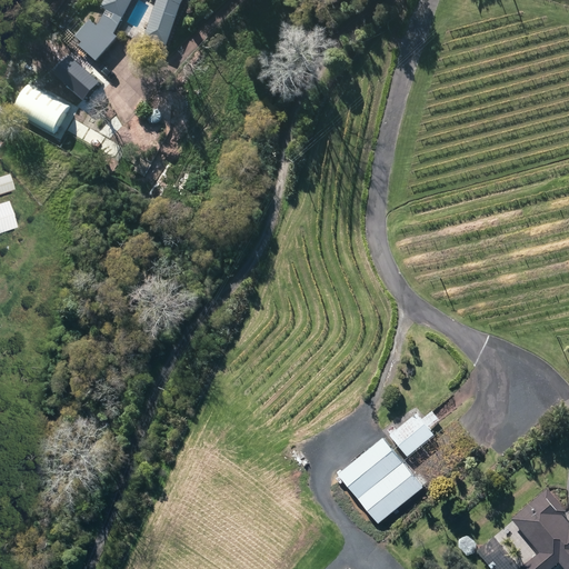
[(159,0),(146,35),(168,43),(176,12),(182,0),(105,0),(102,7),(123,19),(132,0),(159,0)]
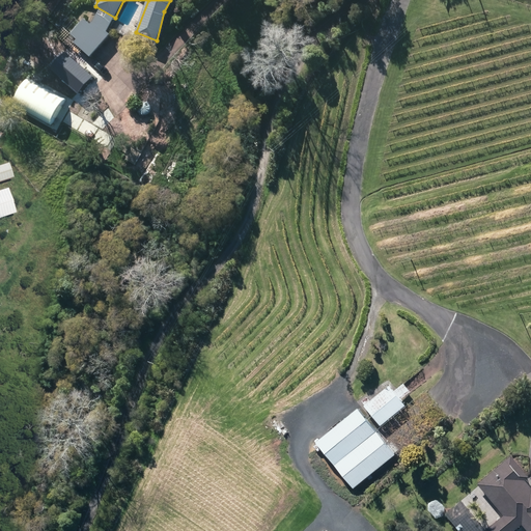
[(105,42),(83,20),(80,24),(74,18),(63,28),(76,39),(75,42),(89,56),(105,42)]
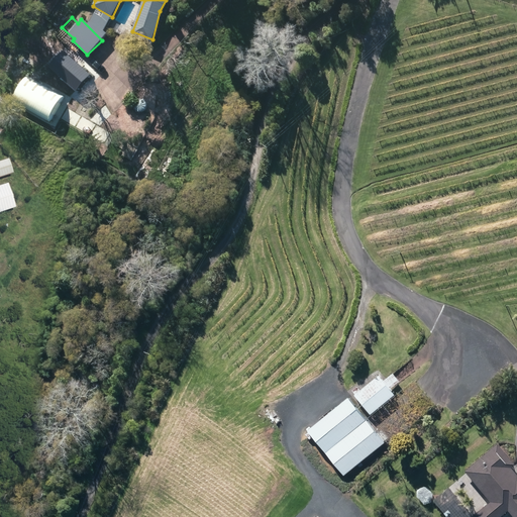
[(112,31),(125,38),(129,29),(117,23),(112,31)]
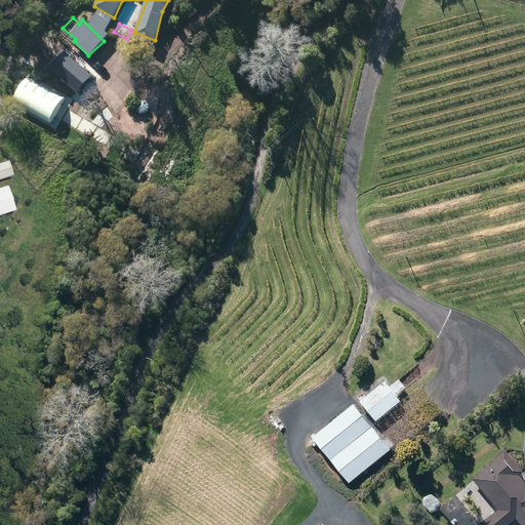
[(11,99),(50,124),(65,101),(26,76),(11,99)]
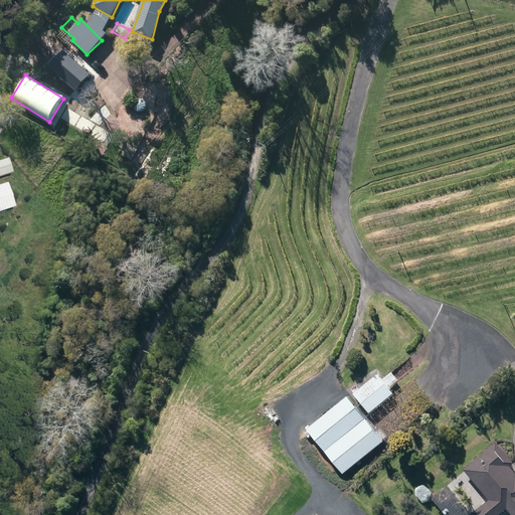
[(0,160),(0,176),(10,173),(5,159),(0,160)]
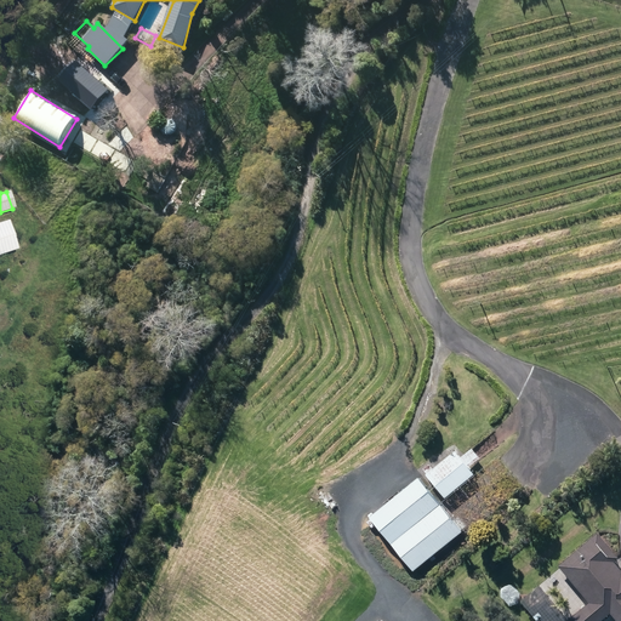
[(0,222),(0,255),(15,250),(5,221),(0,222)]
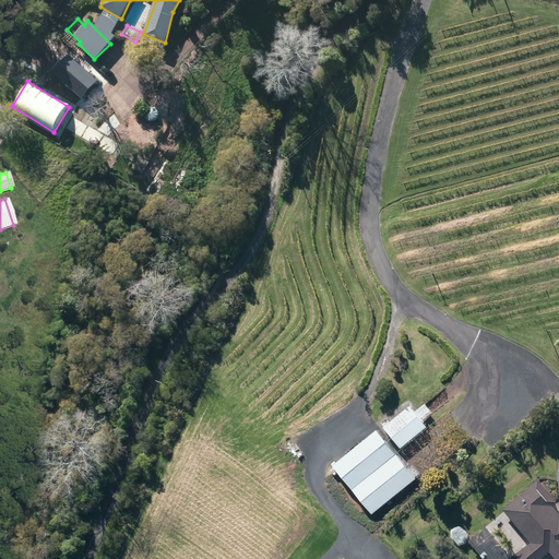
[(383,429),(401,450),(427,428),(421,423),(432,414),(428,409),(425,405),(415,413),(409,407),(383,429)]
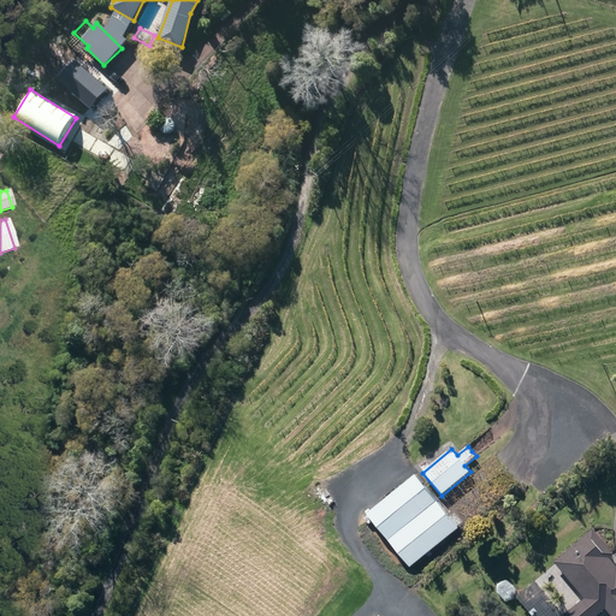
[(373,521),(410,568),(458,528),(415,475),(367,514),(368,516),(363,520),(368,526),(373,521)]
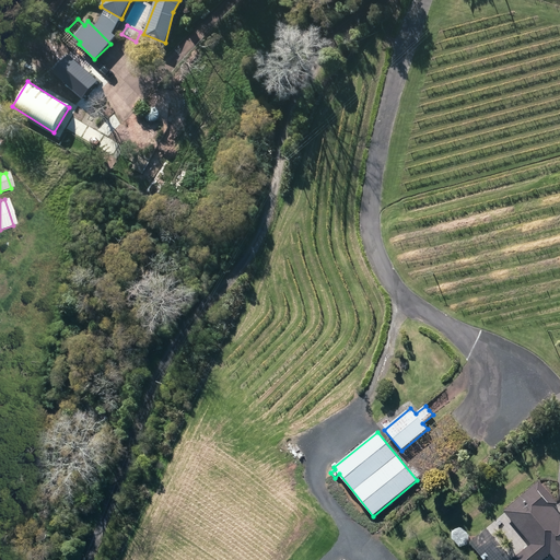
[(512,559),(541,559),(550,553),(555,559),(559,559),(559,515),(553,506),(557,503),(539,482),(504,511),(532,545),(512,559)]
